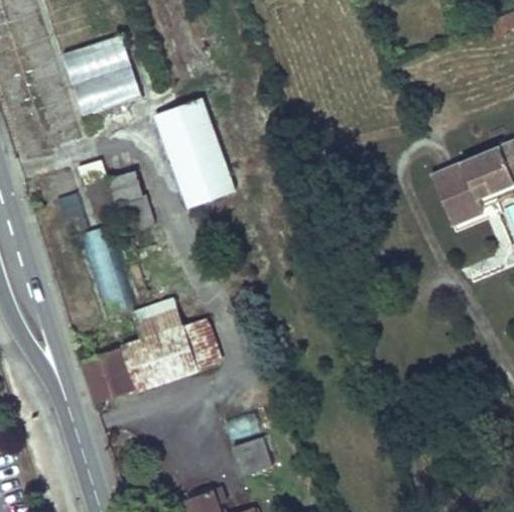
[(491,39),(513,26),(513,10),(485,26),(484,26),(486,29),(491,39)]
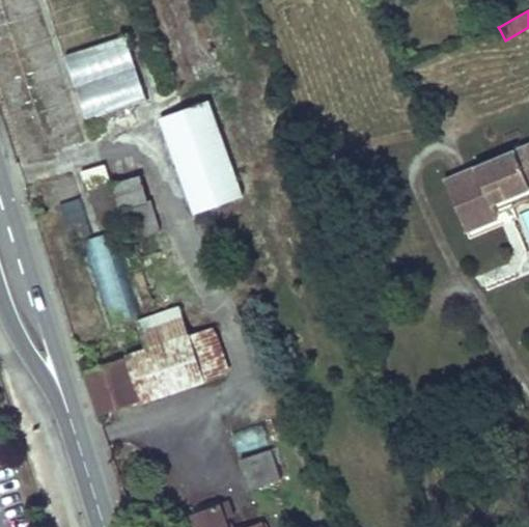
[(124,36),(66,55),(89,119),(146,101),(124,36)]
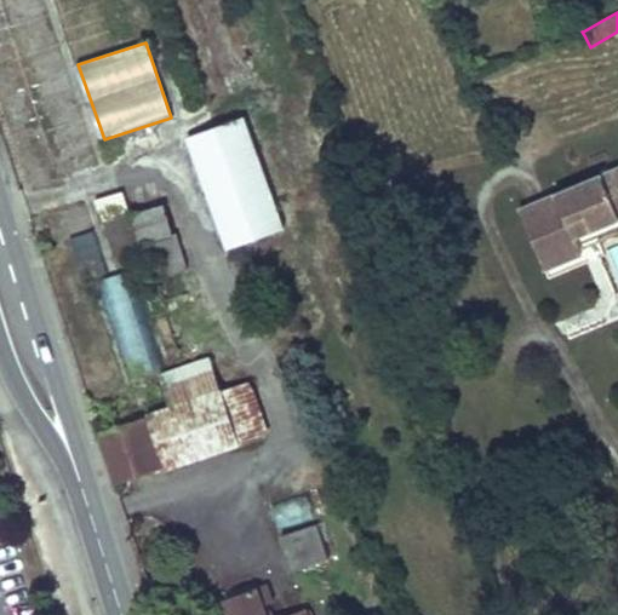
[(225,247),(253,237),(282,226),(244,116),(215,127),(187,136),(225,247)]
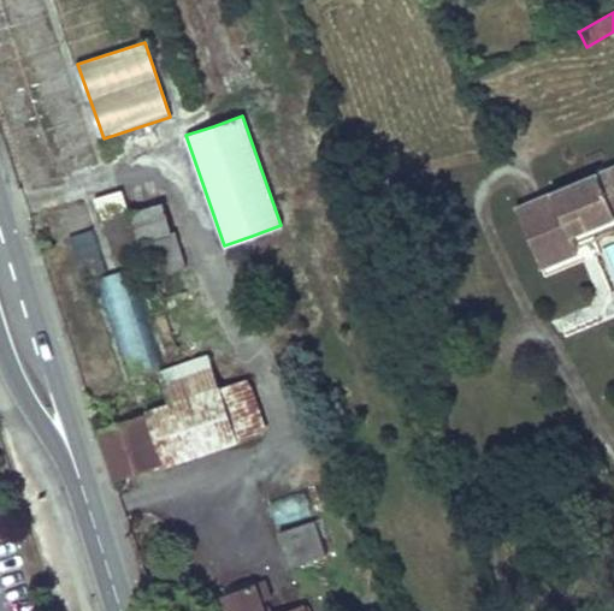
[(613,162),(513,208),(541,268),(576,253),(573,248),(567,236),(613,214),(613,162)]
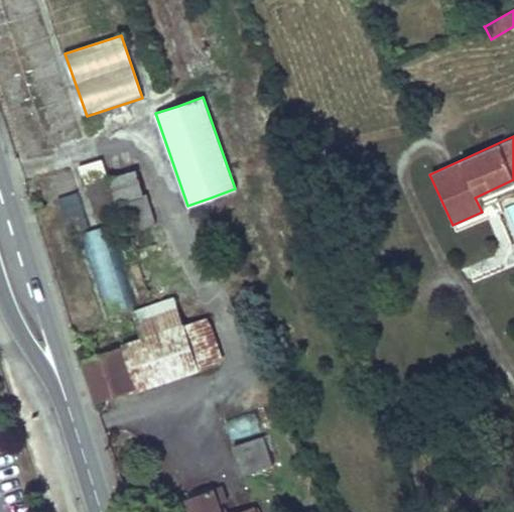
[(99,160),(79,166),(84,181),(103,175),(99,160)]
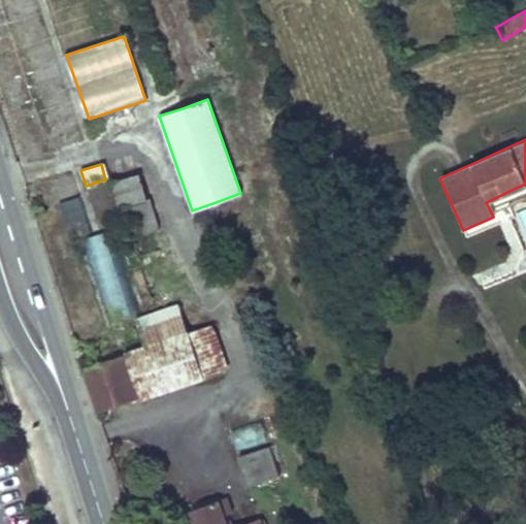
[(136,172),(111,179),(119,204),(121,204),(130,235),(156,227),(148,196),(143,197),(136,172)]
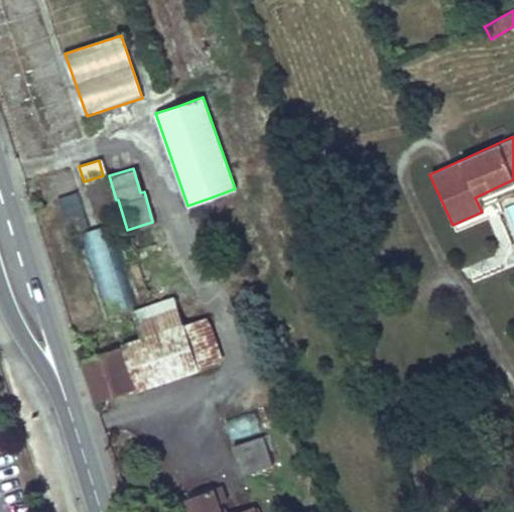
[(513,179),(475,198),(480,208),(513,192),(513,179)]
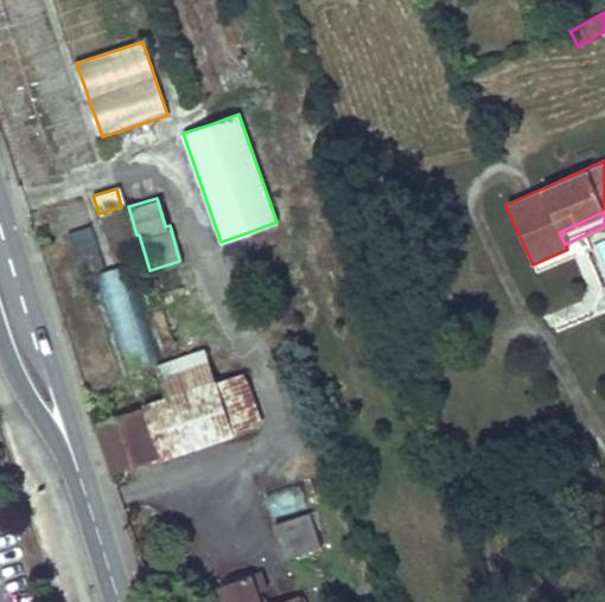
[(94,223),(70,225),(74,250),(96,248),(94,223)]
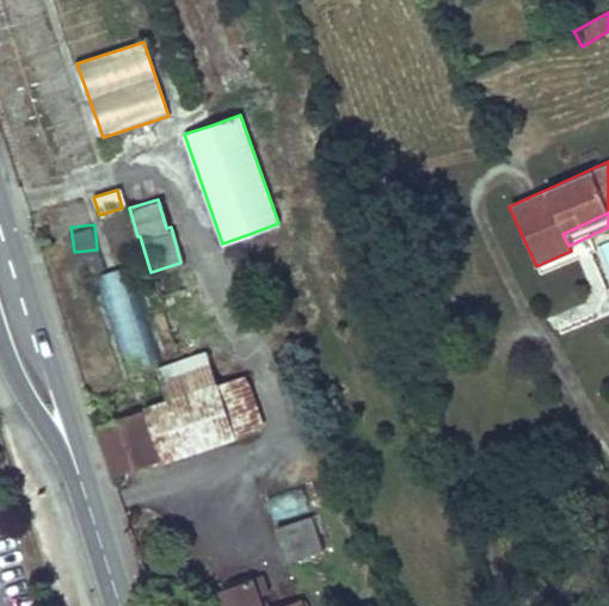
[(125,369),(154,358),(120,264),(91,273),(125,369)]
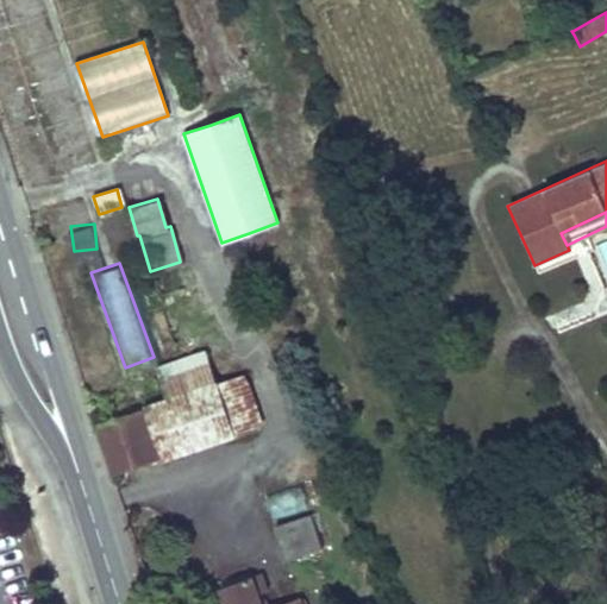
[(201,354),(155,371),(164,400),(212,383),(201,354)]
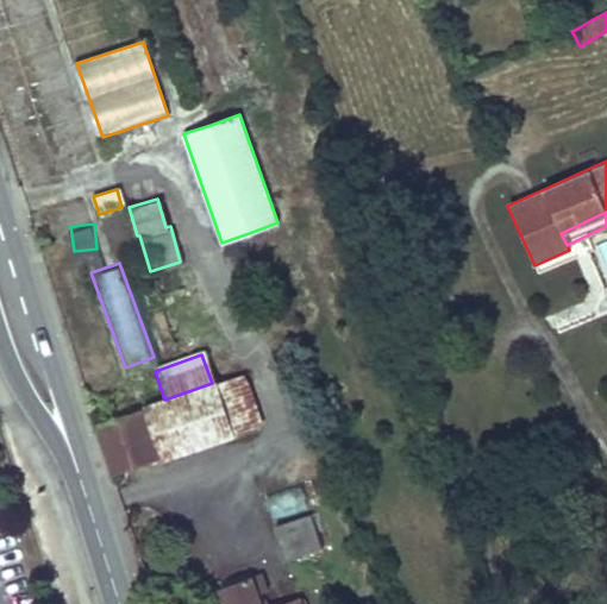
[(212,383),(164,400),(185,448),(255,423),(238,375),(212,383)]
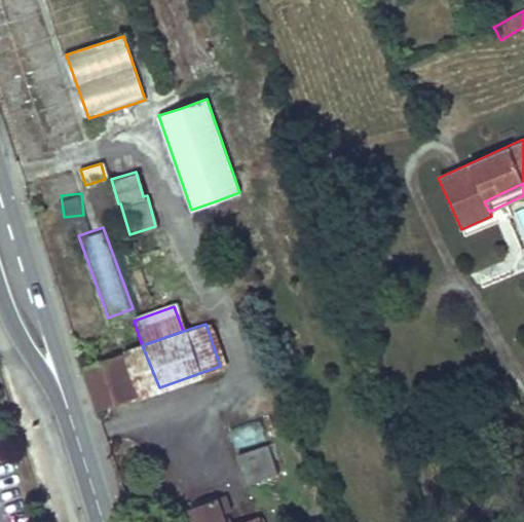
[(142,345),(119,353),(133,397),(159,387),(142,345)]
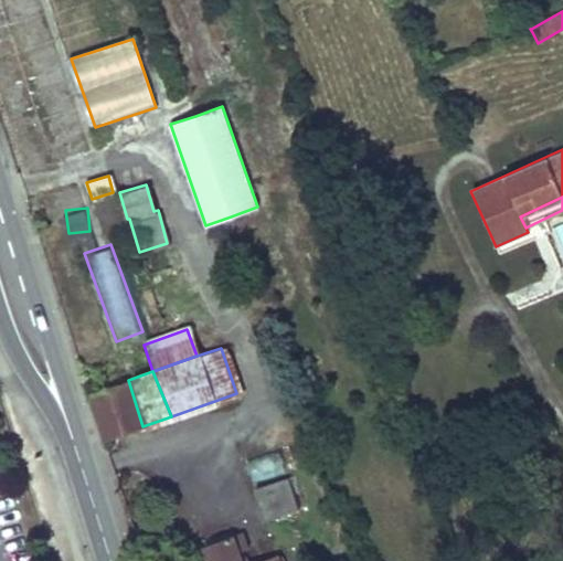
[(128,380),(89,393),(104,440),(142,426),(128,380)]
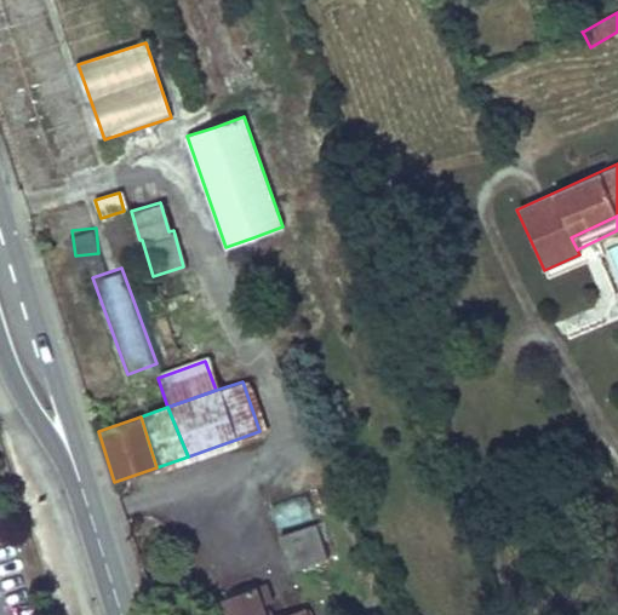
[(304,487),(268,501),(279,527),(314,512),(304,487)]
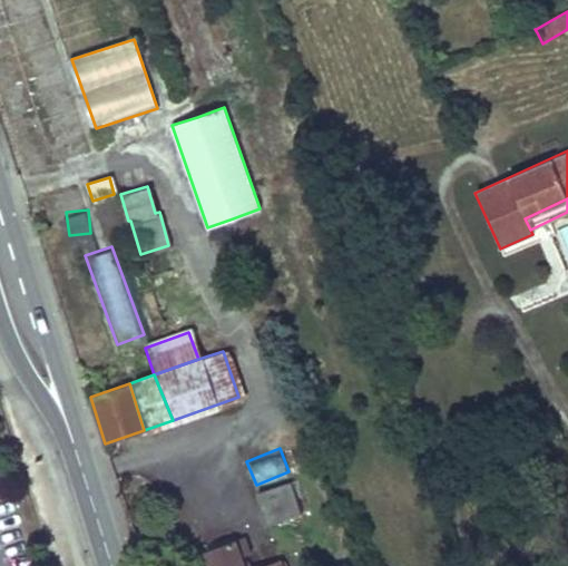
[(286,480),(258,489),(270,520),(297,509),(286,480)]
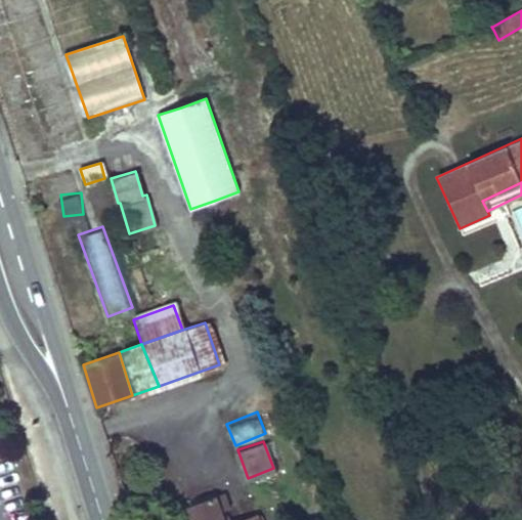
[(222,491),(186,504),(191,519),(223,519),(220,509),(226,506),(222,491)]
